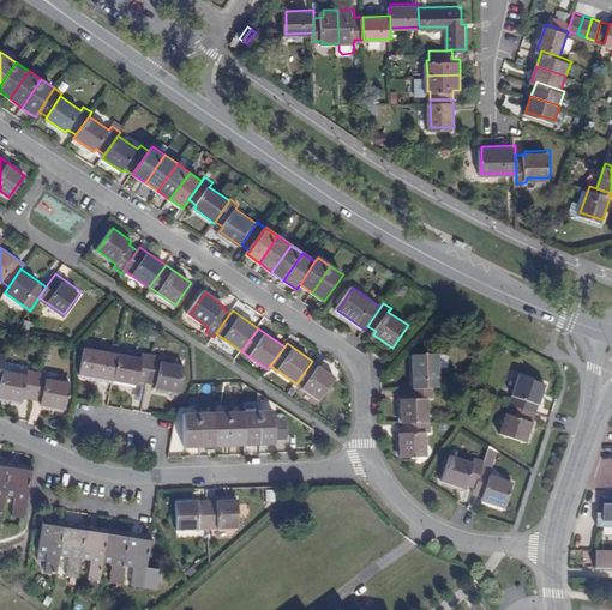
[(112,380),(117,354),(84,346),(78,373),(112,380)]
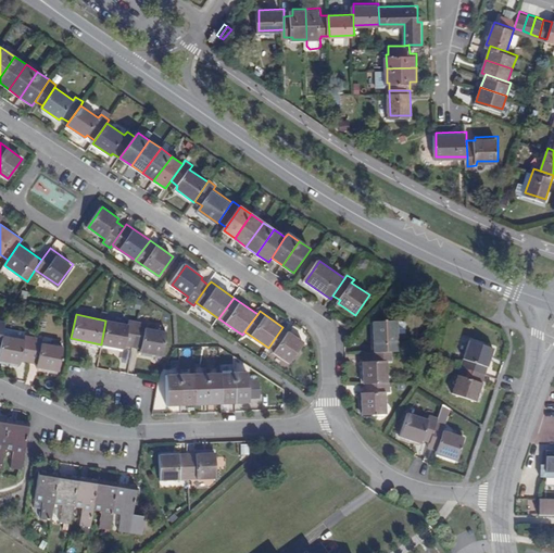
[(105,321),(101,344),(123,348),(124,346),(131,347),(137,322),(128,321),(127,324),(105,321)]
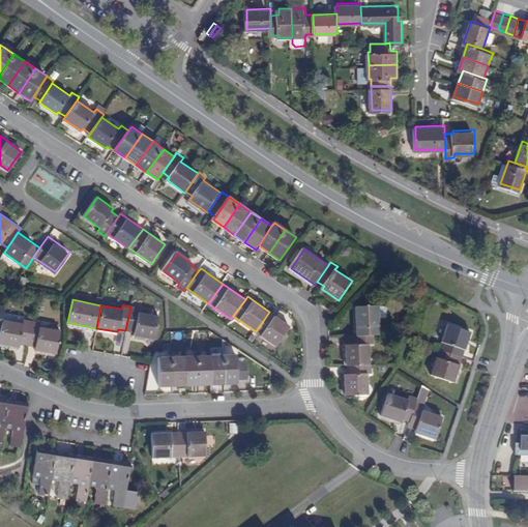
[(139,309),(130,306),(125,330),(134,332),(134,334),(154,339),(158,317),(139,313),(139,309)]
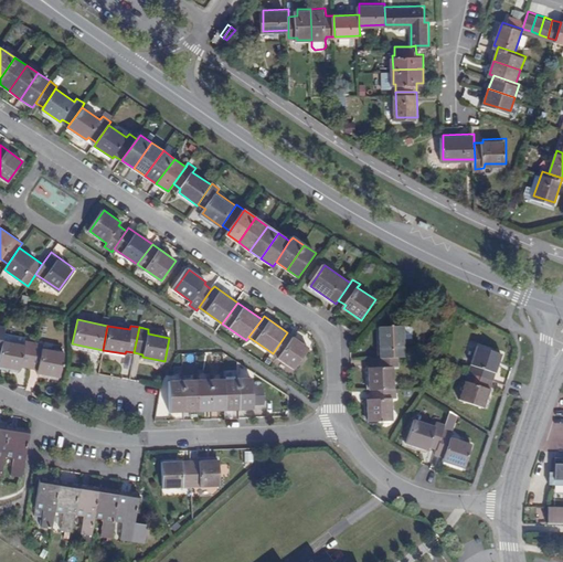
[(383,359),(400,358),(407,358),(407,340),(416,340),(415,327),(382,327),(383,359)]
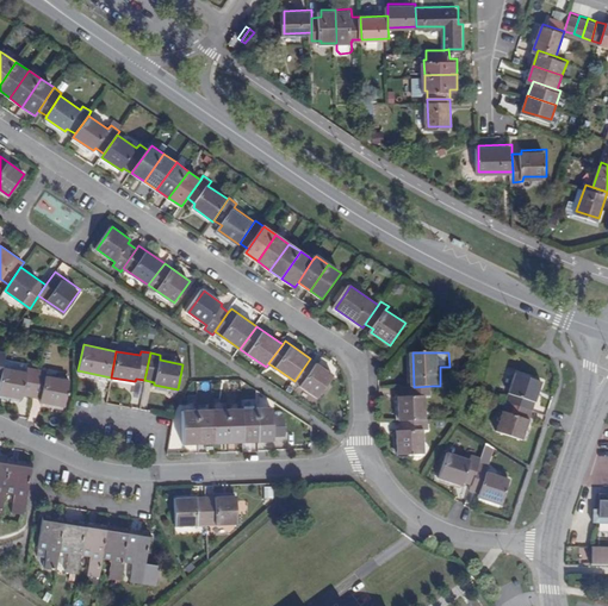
[(310,358),(295,381),(320,398),(335,376),(310,358)]
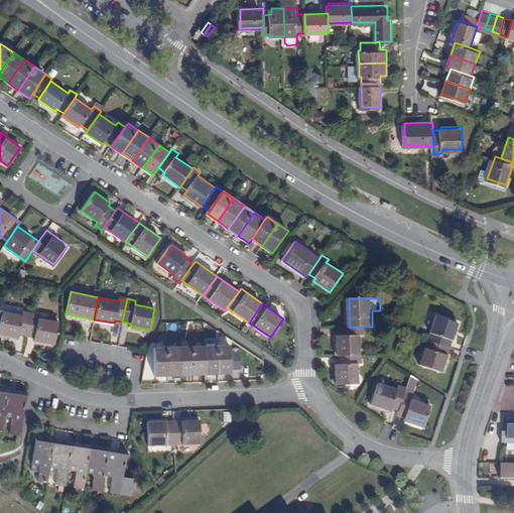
[(3,304),(0,318),(0,334),(17,337),(18,334),(25,336),(30,312),(22,310),(22,307),(3,304)]
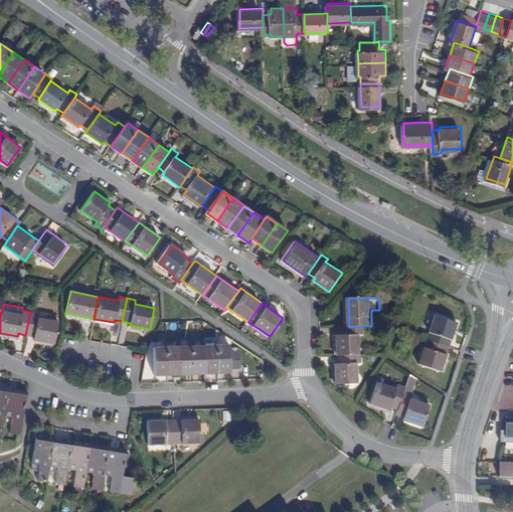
[(37,313),(30,312),(25,335),(32,336),(32,339),(52,343),(56,321),(37,317),(37,313)]
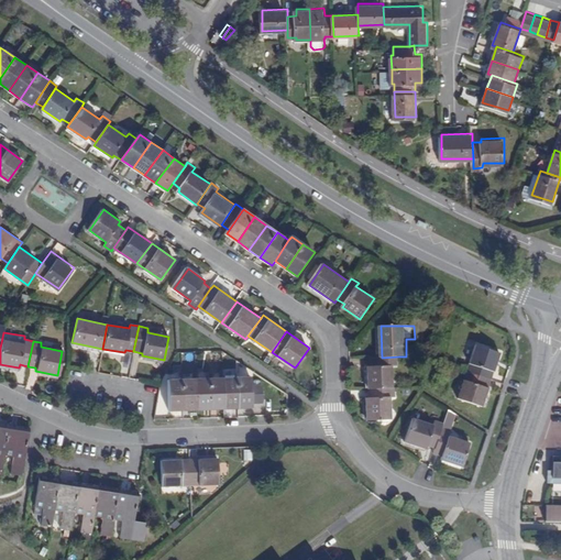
[(470,372),(493,381),(502,354),(477,347),(470,372)]
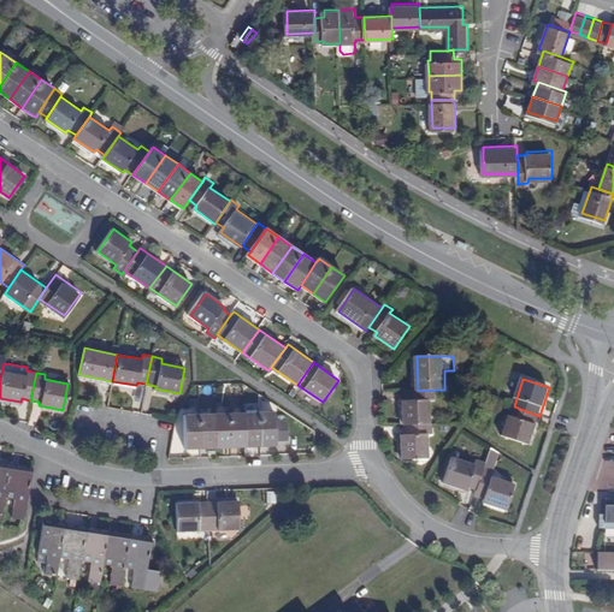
[(436,390),(418,391),(407,391),(407,402),(403,402),(405,426),(407,426),(432,425),(431,400),(436,399),(436,390)]
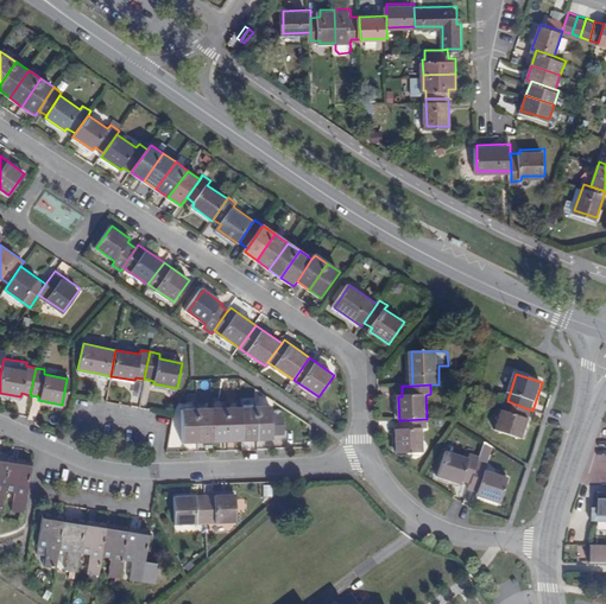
[(524,439),(532,411),(507,401),(498,431),(524,439)]
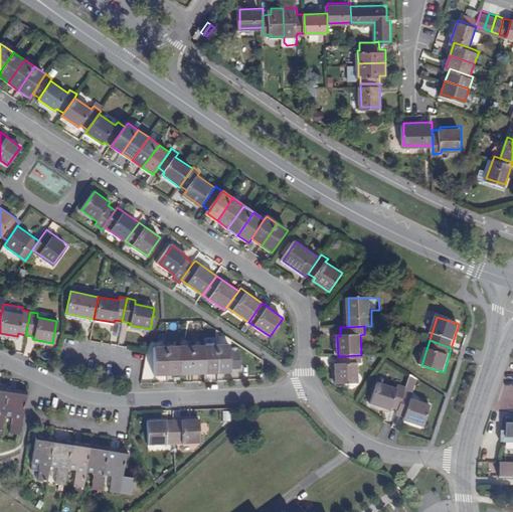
[(229,343),(217,344),(218,372),(230,371),(229,343)]
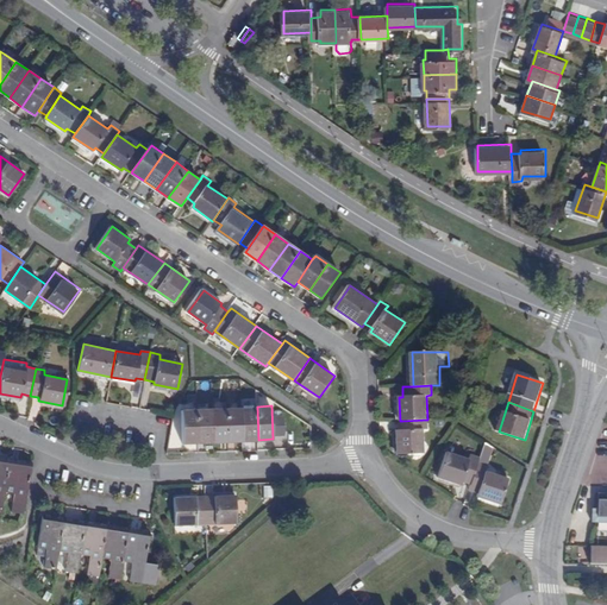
[(242,408),(243,441),(258,440),(257,407),(242,408)]
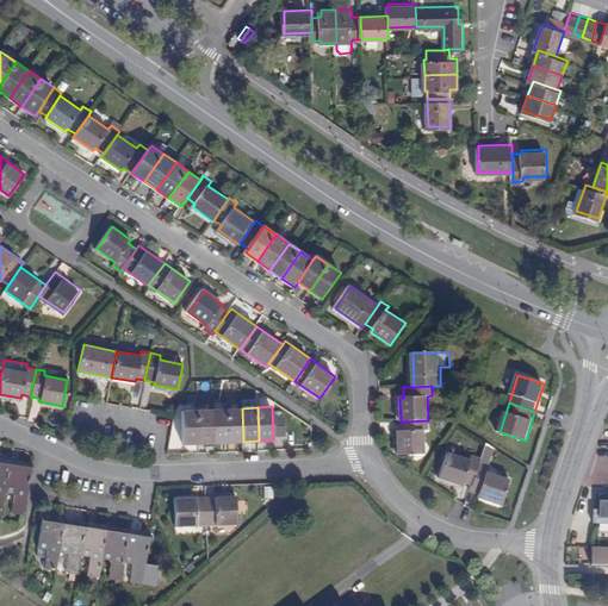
[(211,410),(212,443),(228,442),(227,408),(211,410)]
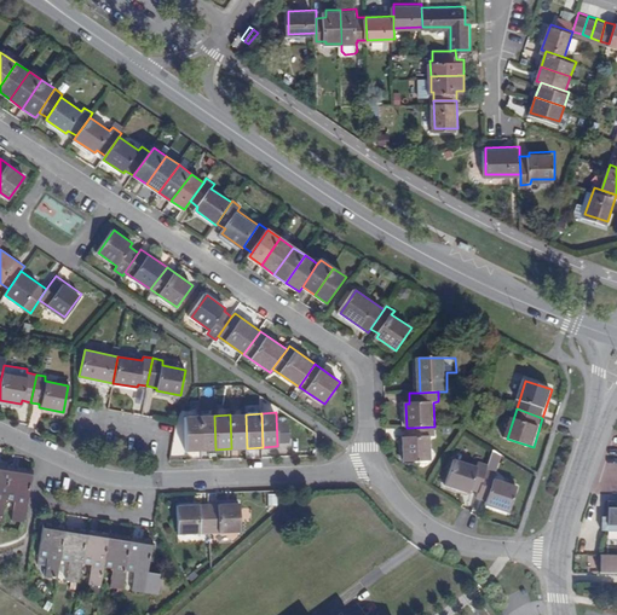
[(231,448),(247,448),(246,415),(230,415),(231,448)]
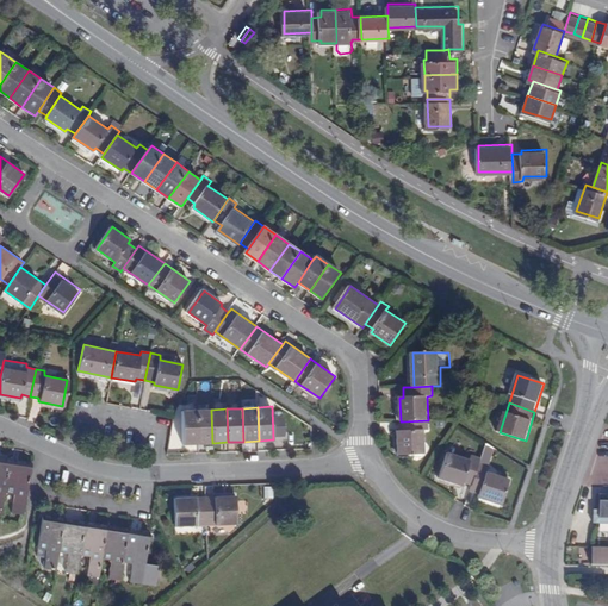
[(197,411),(198,443),(212,443),(211,410),(197,411)]
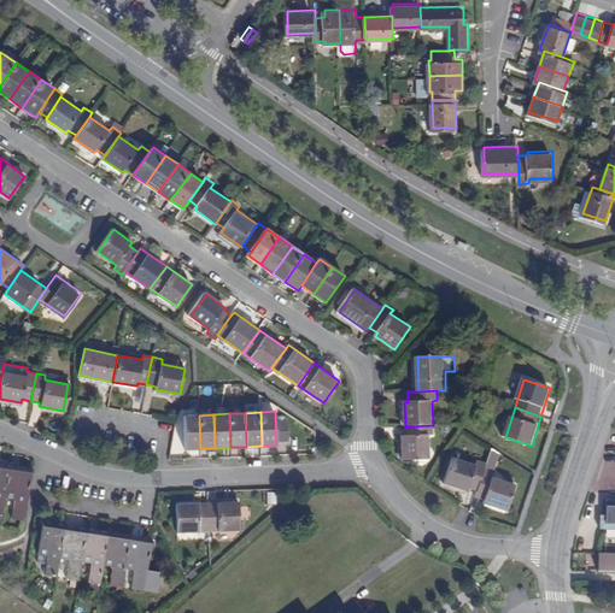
[(186,449),(200,448),(199,416),(185,416),(186,449)]
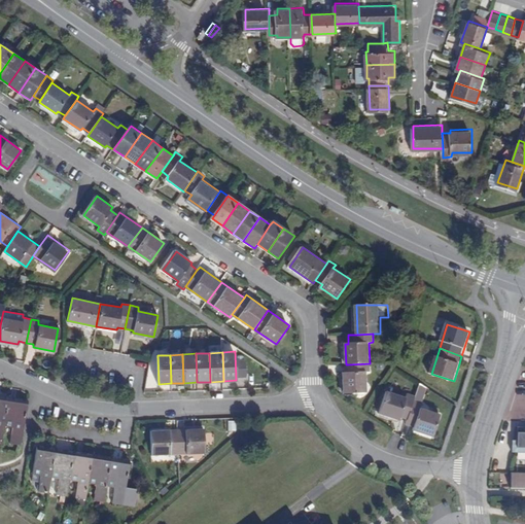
[(370,363),(348,364),(348,373),(345,374),(346,393),(369,392),(368,372),(372,372),(372,363),(370,363)]
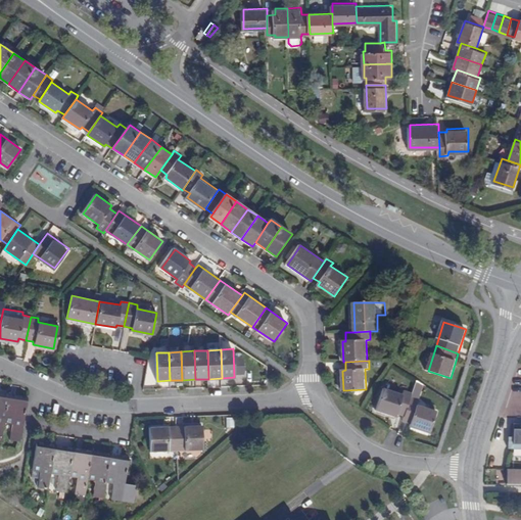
[(415,391),(422,393),(425,383),(418,381),(415,391)]
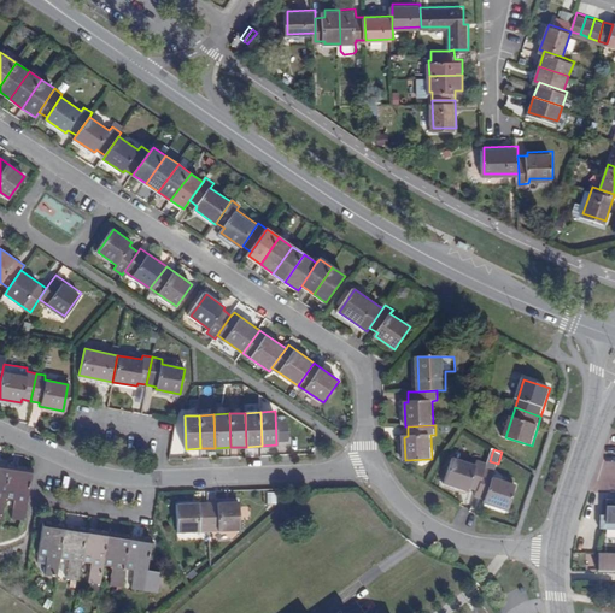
[(470,488),(480,491),(488,465),(479,461),(478,467),(454,459),(446,483),(469,491),(470,488)]
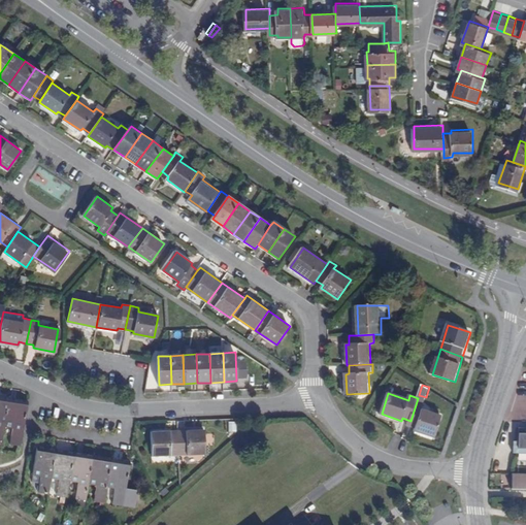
[(418,398),(411,421),(408,425),(417,428),(416,431),(435,437),(442,416),(423,409),(424,405),(423,404),(426,397),(419,395),(418,398)]
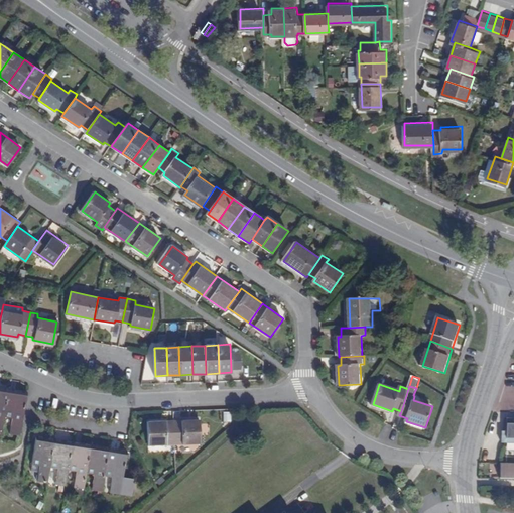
[(25,392),(7,389),(3,416),(11,417),(8,432),(19,433),(25,392)]
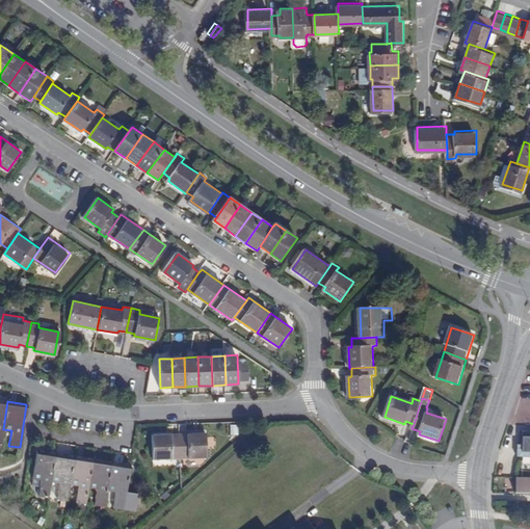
[(180,433),(181,457),(207,456),(206,432),(180,433)]
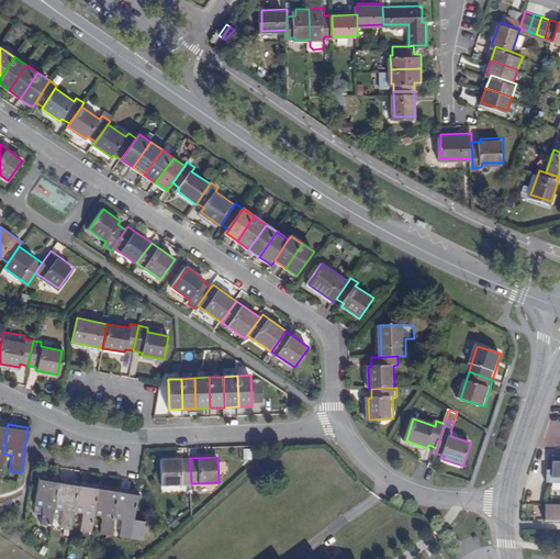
[(191,483),(190,458),(161,459),(163,484),(191,483)]
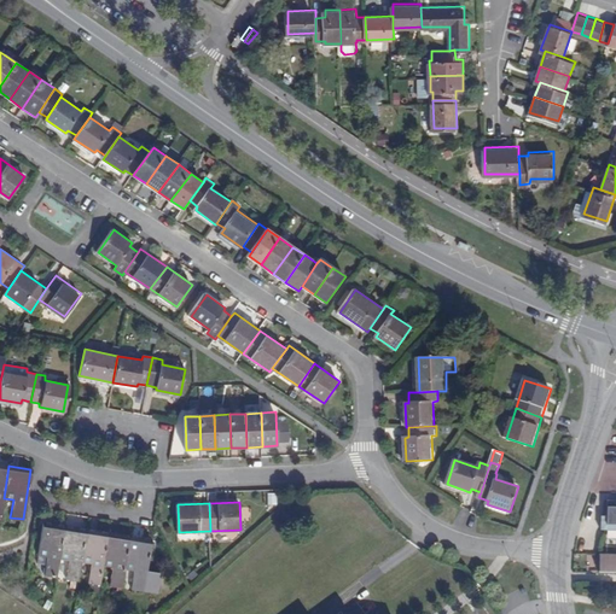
[(57,577),(59,559),(64,527),(65,520),(53,518),(53,525),(42,524),(36,562),(45,565),(44,574),(57,577)]
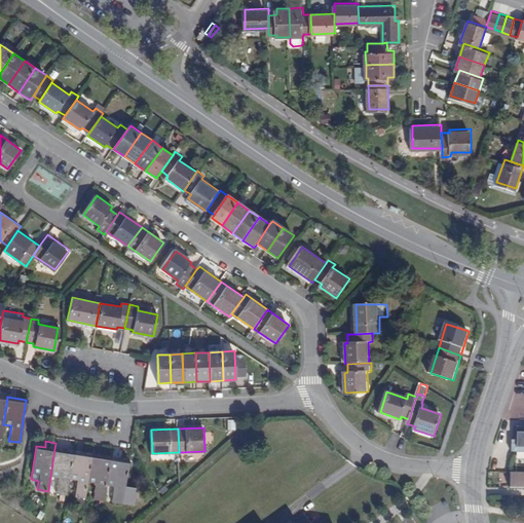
[(54,449),(50,476),(59,478),(57,493),(67,494),(69,479),(73,452),(54,449)]
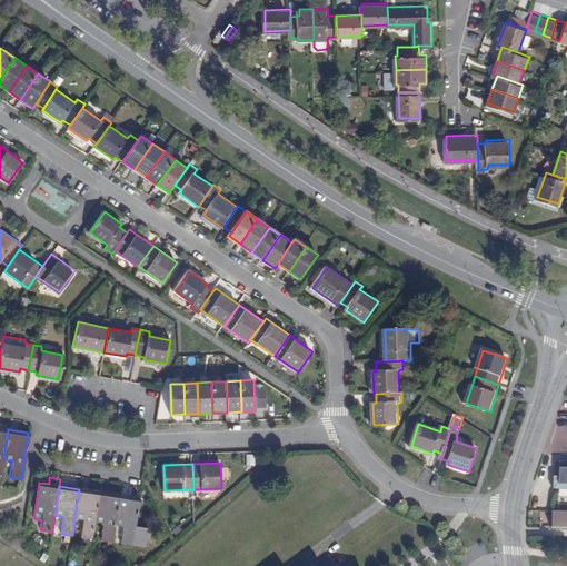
[(95,522),(99,492),(79,489),(75,518),(83,520),(81,536),(92,538),(95,522)]
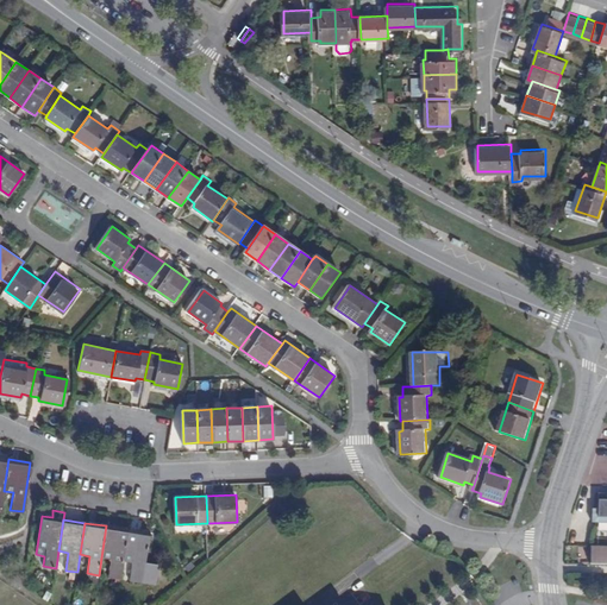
[(120,579),(123,561),(127,529),(106,525),(101,558),(111,559),(108,577),(120,579)]
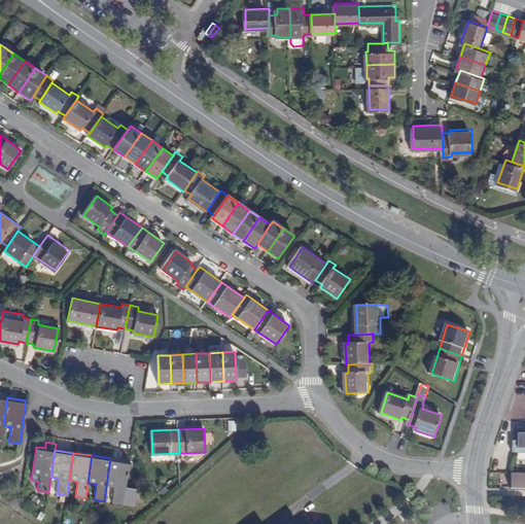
[(129,461),(110,458),(106,486),(114,487),(112,502),(123,503),(129,461)]
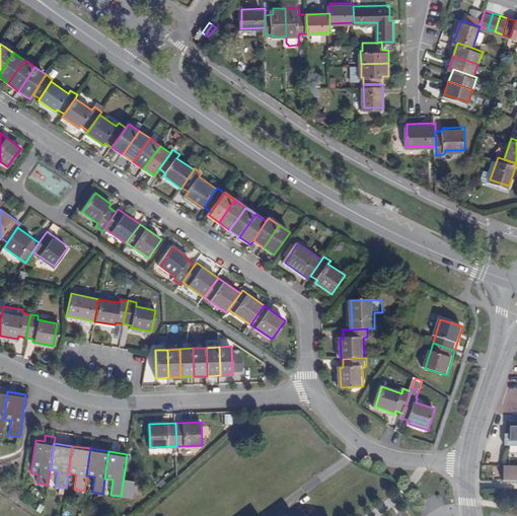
[(516,463),(507,463),(507,470),(507,477),(516,477),(516,463)]
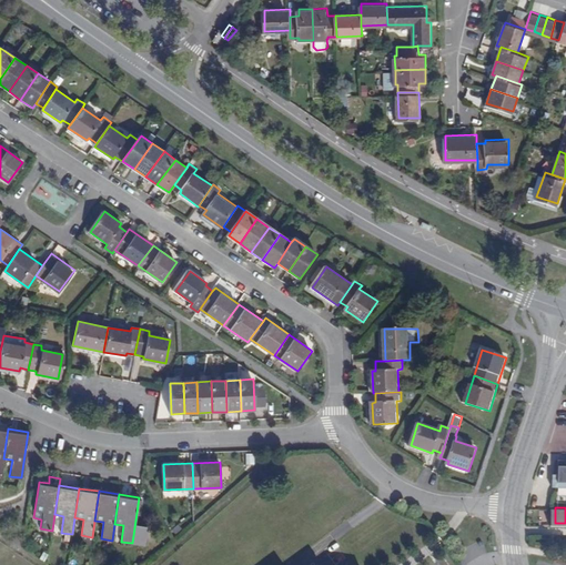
All buildings are outlined.
